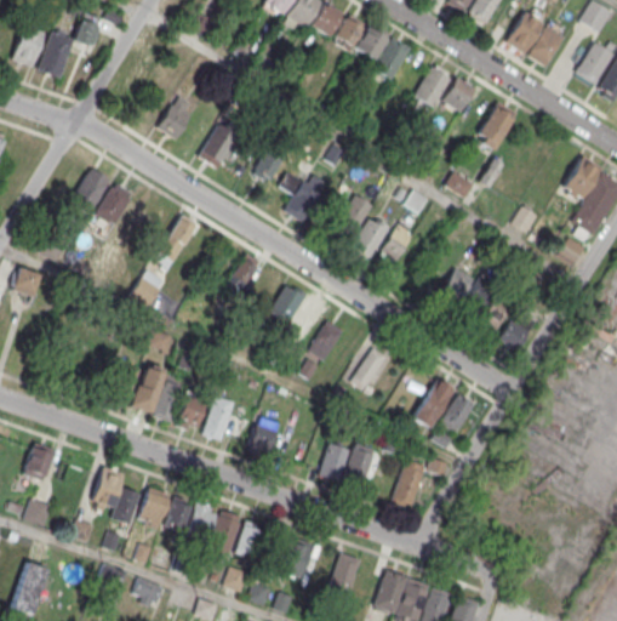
[(290,0),(264,0),(264,1),(283,12),(290,0)]
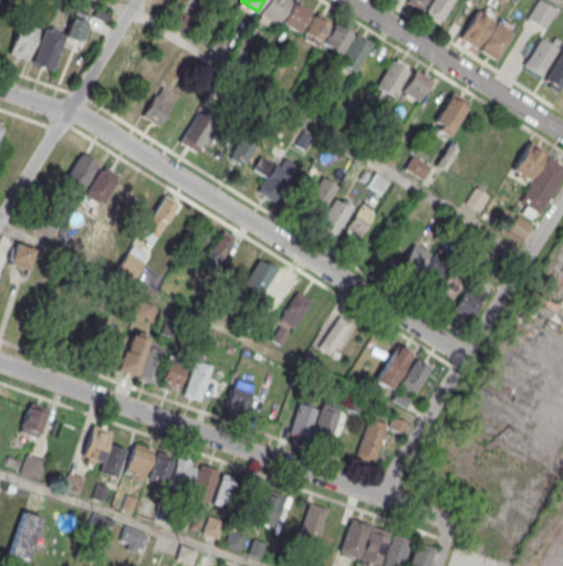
[(293,0),(270,0),(263,11),(280,21),(293,0)]
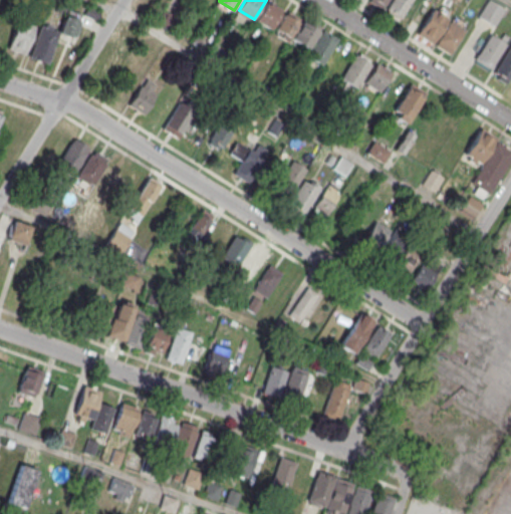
[(284,10),(269,0),(257,20),(272,29),(284,10)]
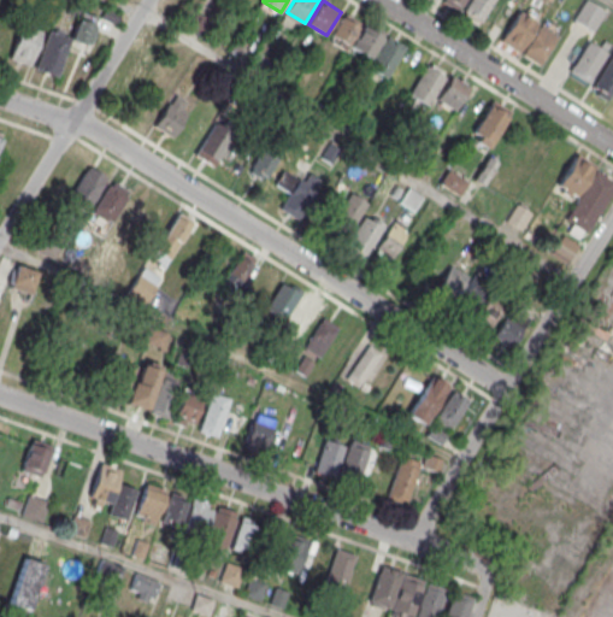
[(467,0),(461,10),(444,0),(467,0)]
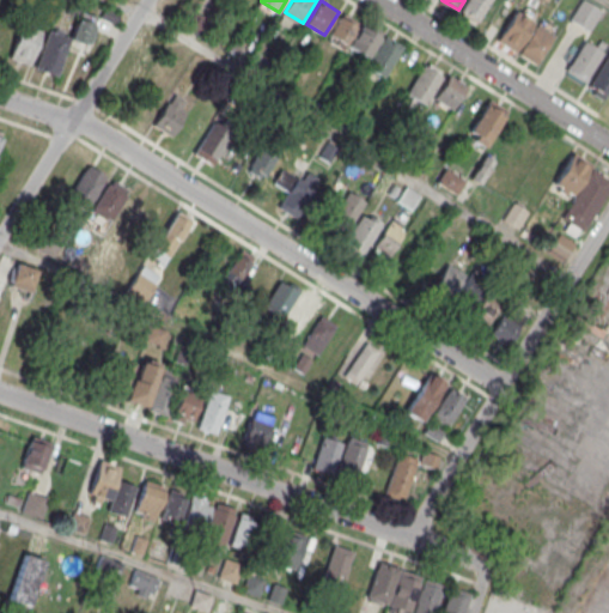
[(468,0),(494,0),(480,22),(462,11),(468,0)]
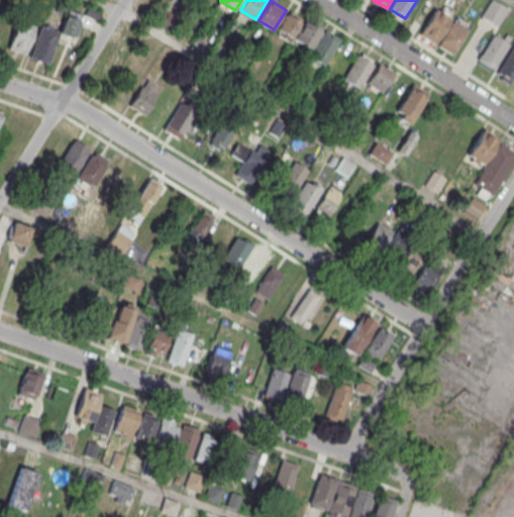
[(493,0),(495,0),(510,9),(500,26),(483,16),(493,0)]
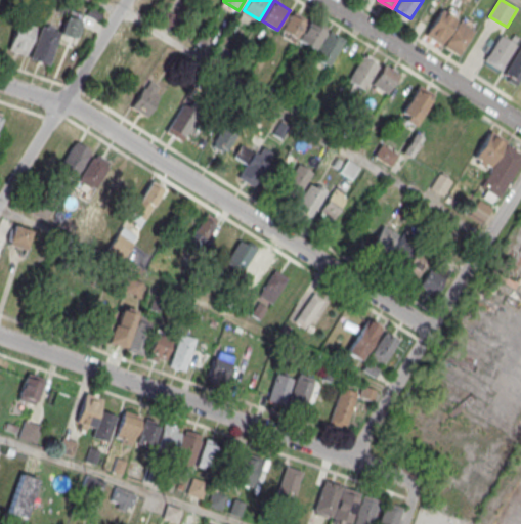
[(443,9),(459,18),(442,44),(428,34),(443,9)]
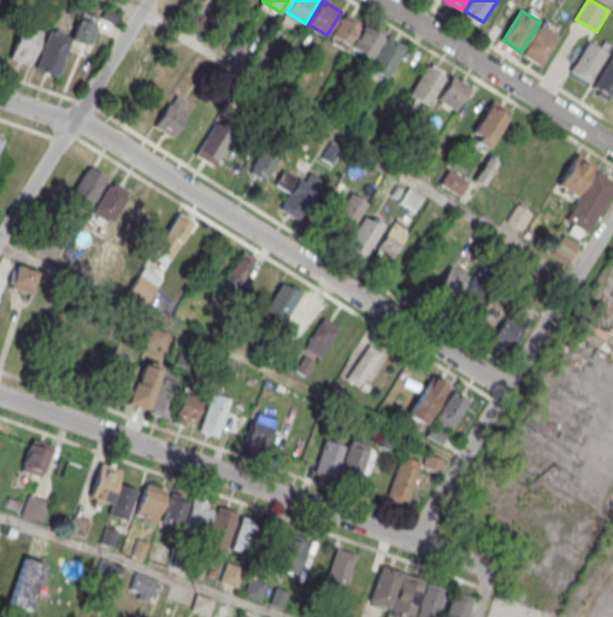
[(332,42),(372,62),(385,33),(347,13),(332,42)]
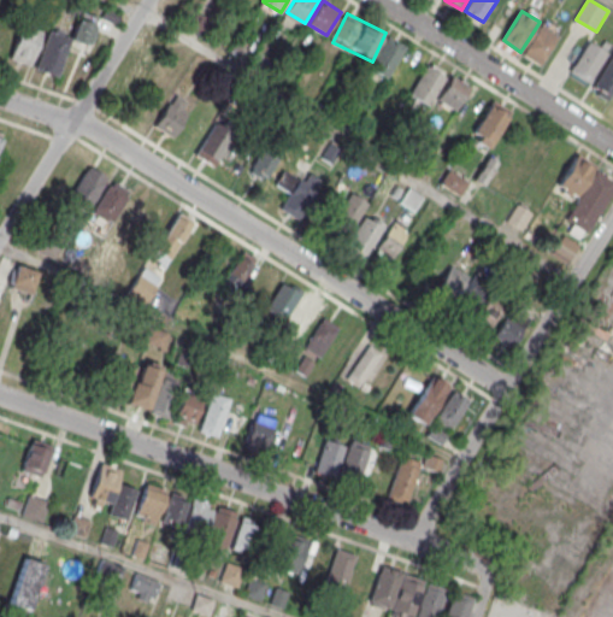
[(51,30),(39,70),(60,77),(72,39),(93,45),(100,21),(82,15),(75,37),(51,30)]
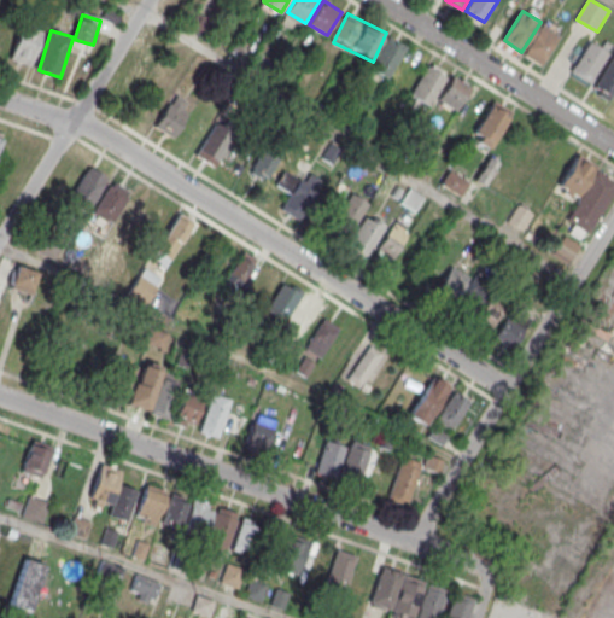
[(544,24),(562,36),(543,65),(525,54),(544,24)]
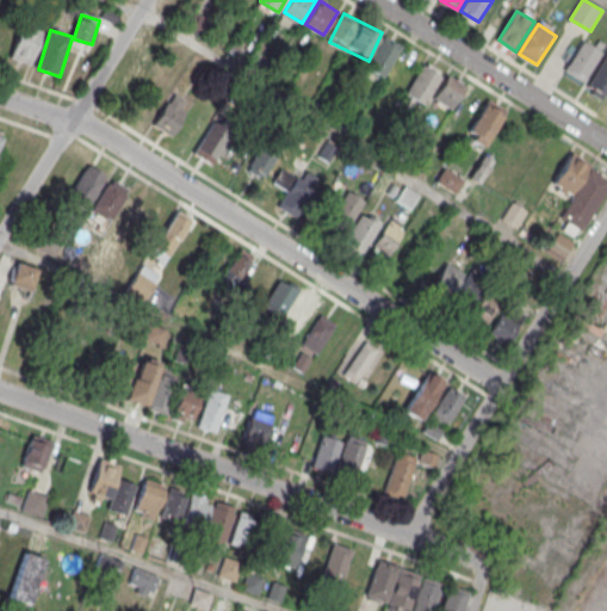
[(32,65),(43,31),(23,25),(12,59),(32,65)]
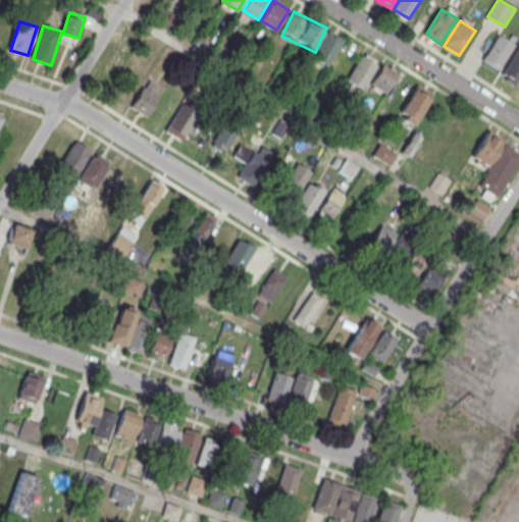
[(345,40),(330,31),(314,57),(328,65),(345,40)]
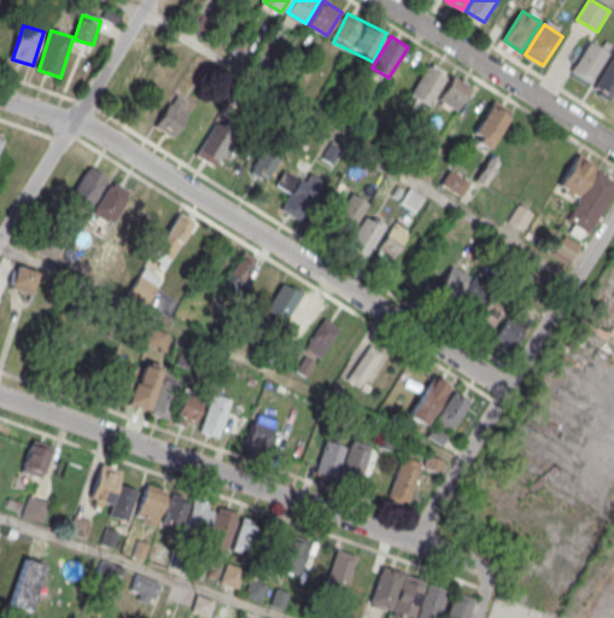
[(594,41),(610,52),(592,82),(574,70),(594,41)]
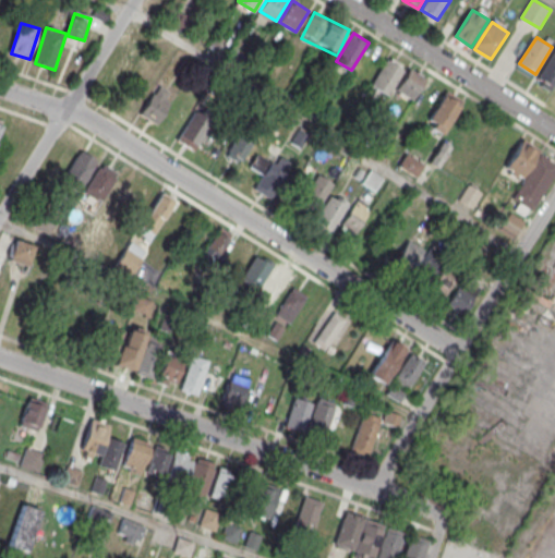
[(103,86),(121,98),(144,61),(125,50),(103,86)]
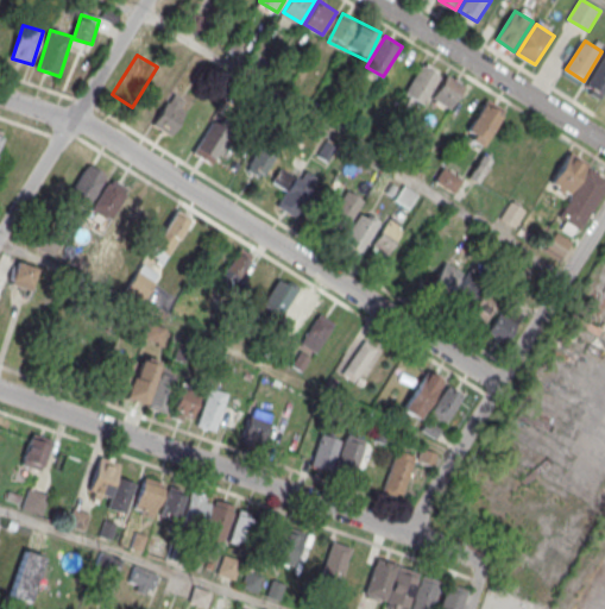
[(587,85),(604,94),(604,55),(587,85)]
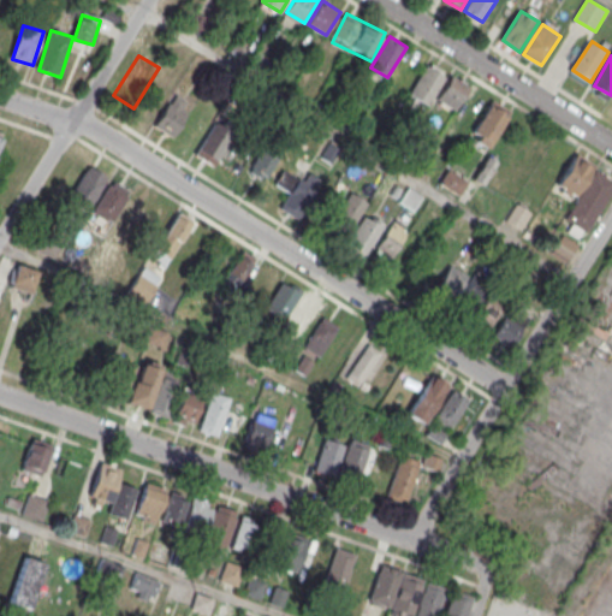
[(447,77),(428,65),(411,93),(431,105),(447,77)]
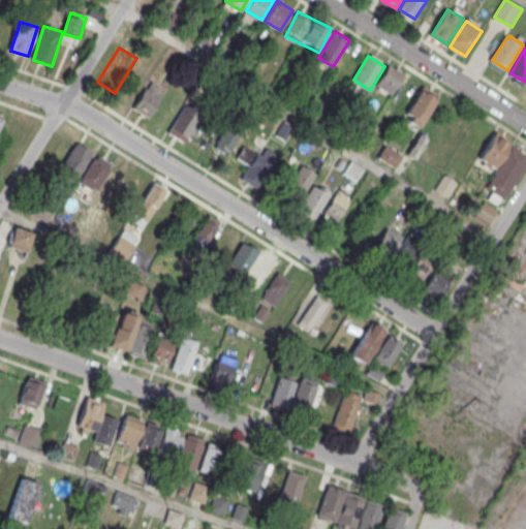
[(405,73),(390,64),(377,84),(393,94),(405,73)]
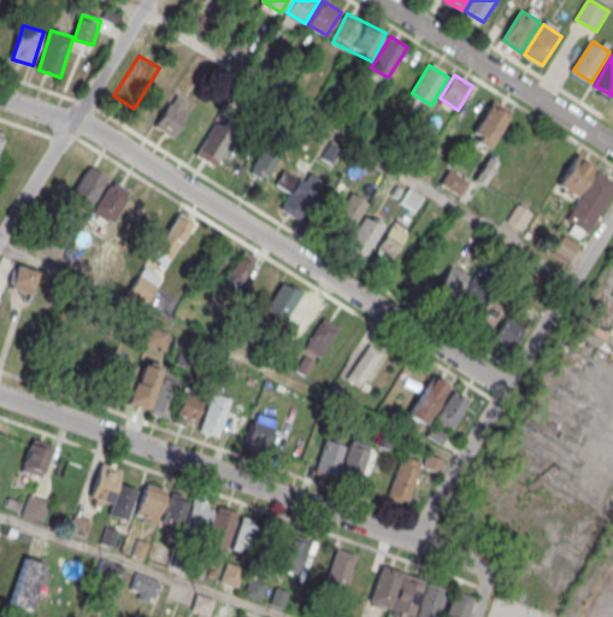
[(175,137),(195,106),(177,94),(157,127),(175,137)]
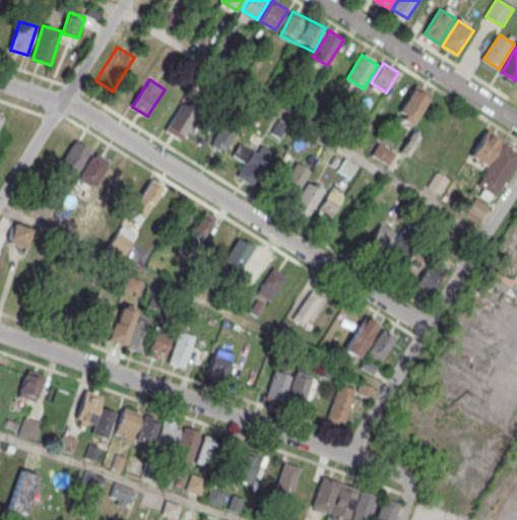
[(391,95),(399,103),(411,87),(403,81),(391,95)]
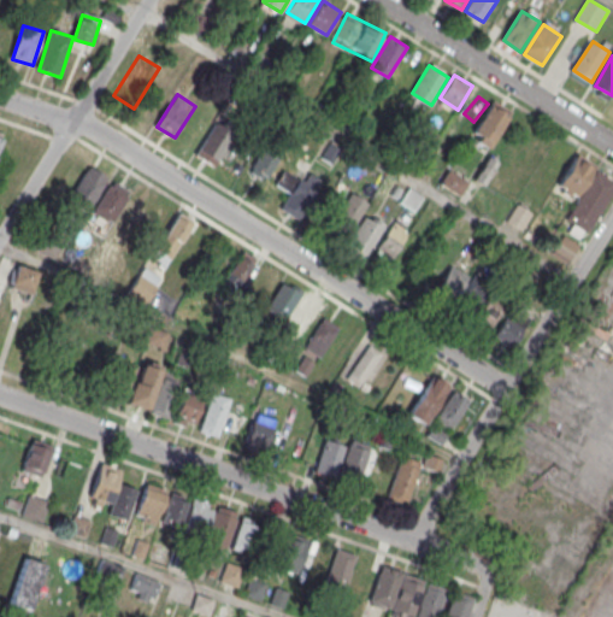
[(511,116),(493,105),(473,136),(491,147),(511,116)]
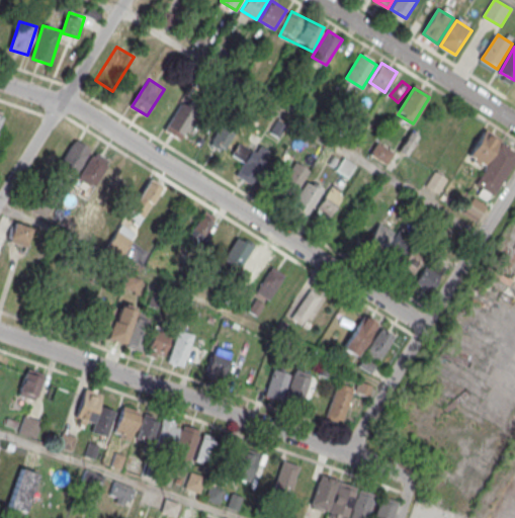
[(166,132),(183,141),(199,111),(182,102),(166,132)]
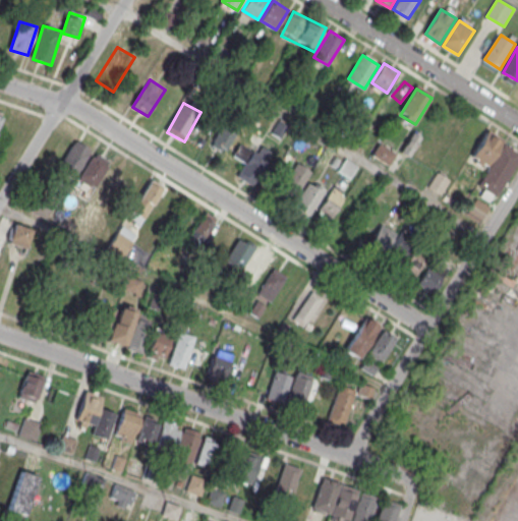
[(240,130),(225,122),(213,145),(227,153),(240,130)]
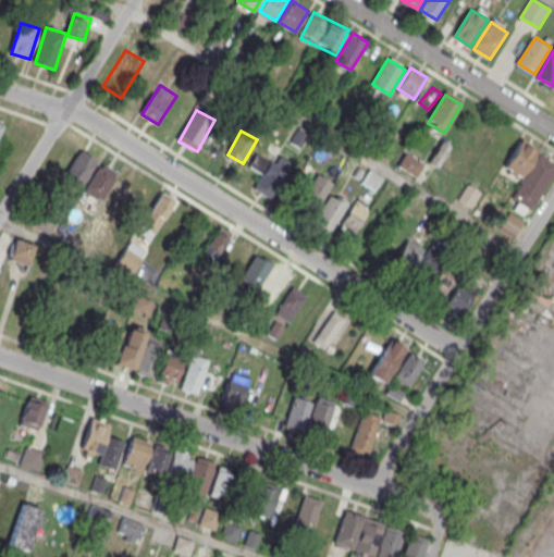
[(541,148),(524,138),(507,166),(524,176),(541,148)]
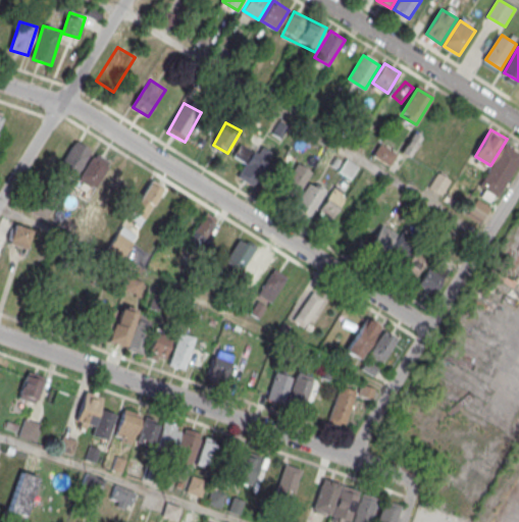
[(404,153),(411,157),(423,138),(415,134),(404,153)]
